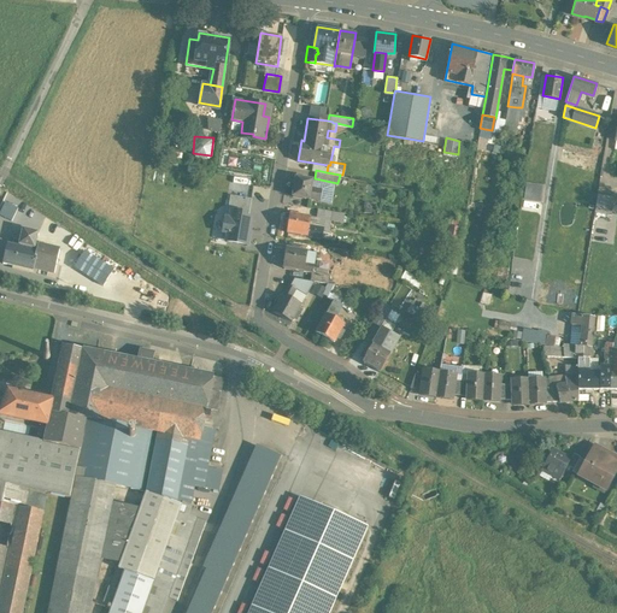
[(312,178),(295,176),(292,194),(309,198),(309,196),(311,186),(312,178)]
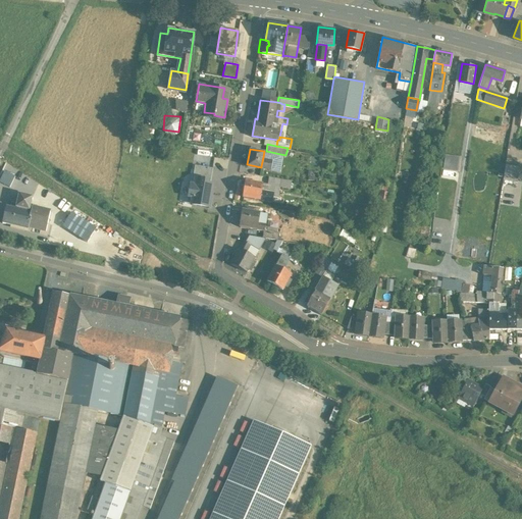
[(458,155),(445,153),(442,167),(457,169),(458,155)]
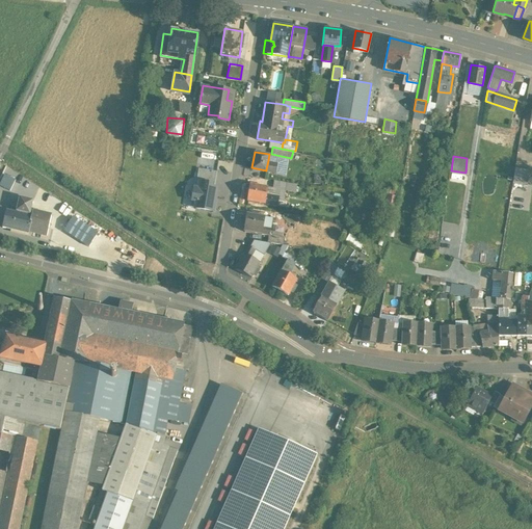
[(277,162),(268,160),(266,169),(275,172),(277,162)]
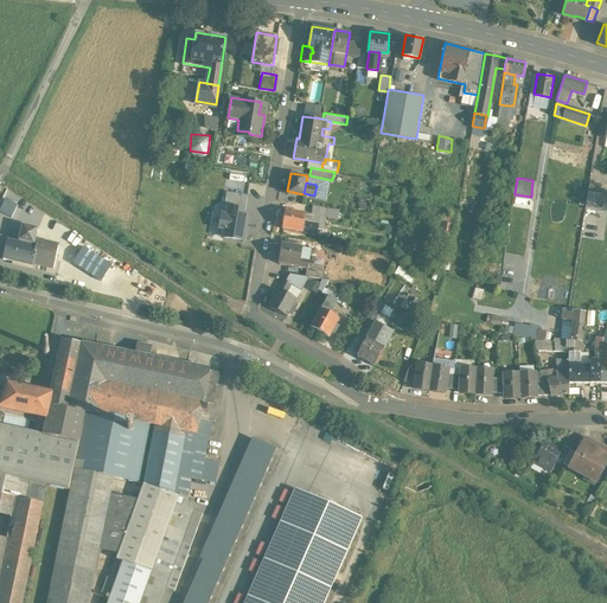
[(228,201),(228,206),(244,209),(248,193),(227,190),(225,201),(228,201)]
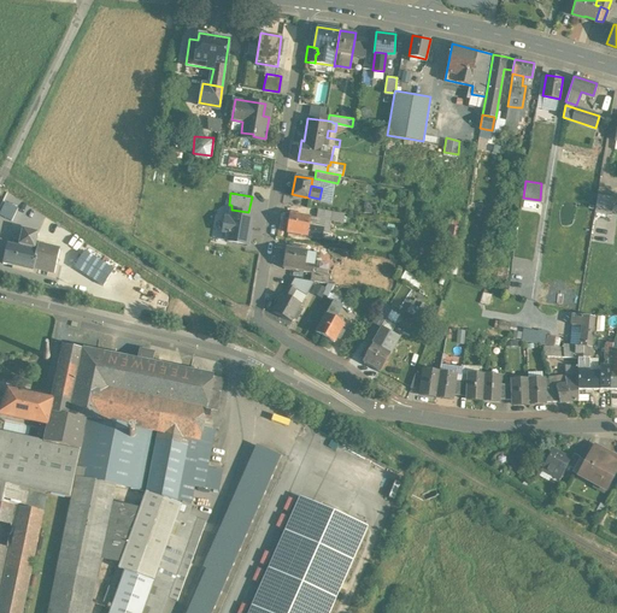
[(613,195),(597,193),(594,210),(611,212),(613,195)]
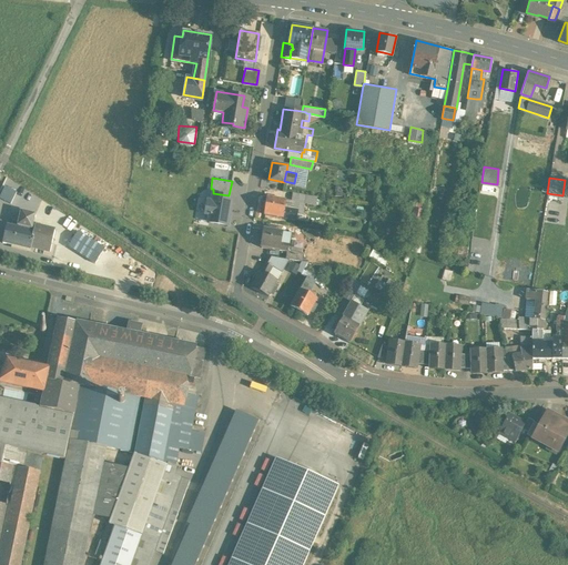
[(0,189),(0,197),(10,201),(14,191),(2,184),(0,189)]
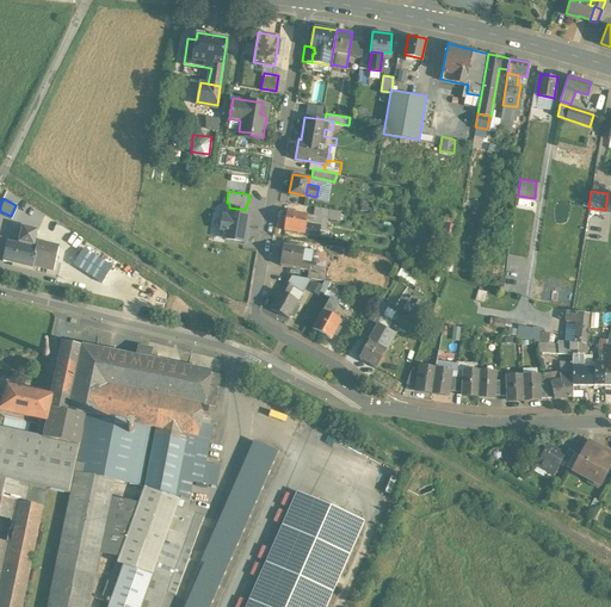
[(328,208),(314,205),(313,214),(321,216),(327,216),(328,208)]
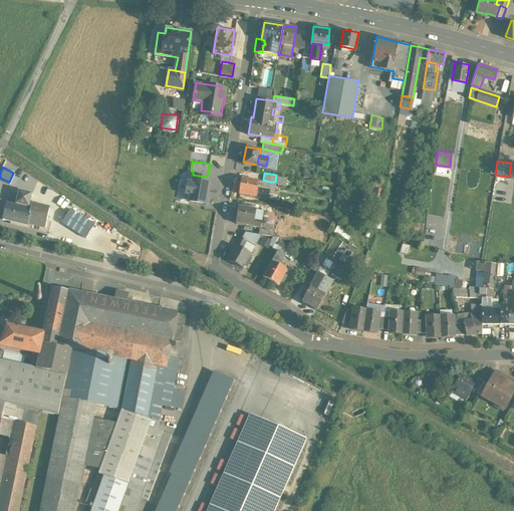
[(190,193),(189,200),(206,203),(208,190),(207,189),(209,180),(207,179),(207,177),(193,175),(192,181),(188,180),(186,192),(190,193)]
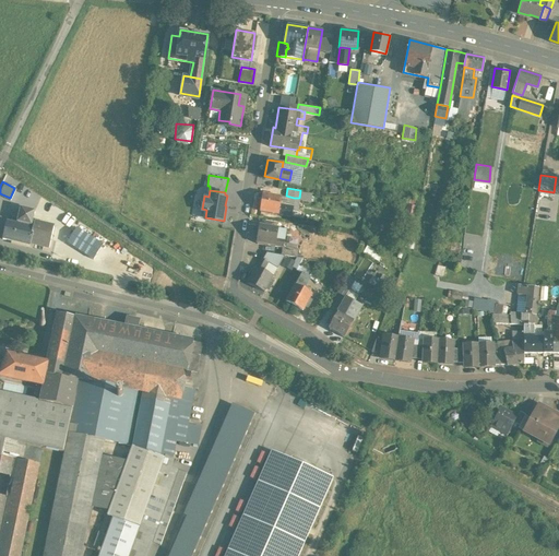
[(281,194),(262,191),(259,209),(278,212),(292,214),(292,209),(293,204),(280,202),(281,194)]
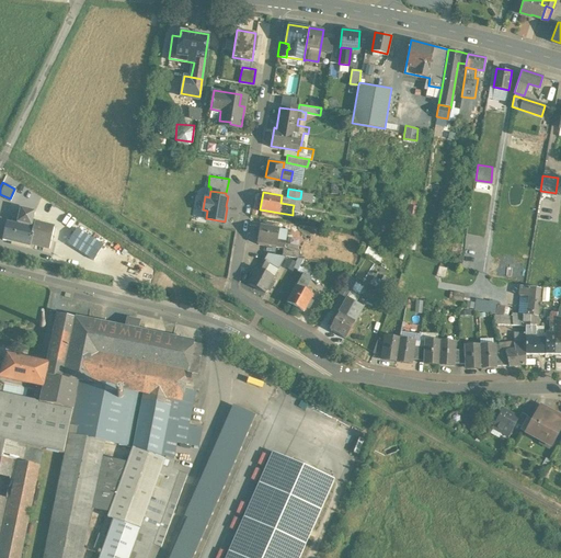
[(295,198),(287,196),(282,195),(281,203),(294,205),(295,198)]
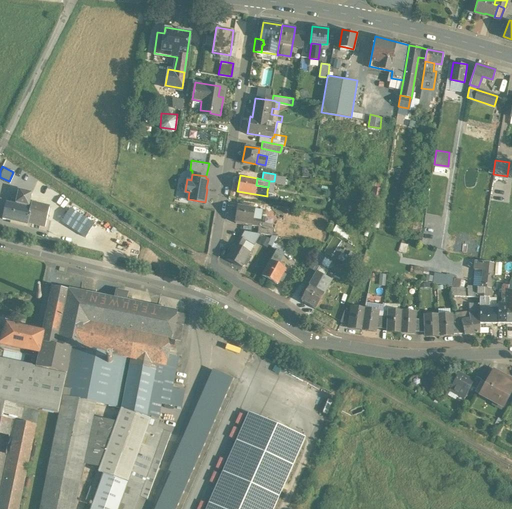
[(49,206),(31,201),(31,202),(29,202),(31,191),(18,188),(15,201),(16,202),(16,204),(31,207),(27,223),(44,227),(49,206)]
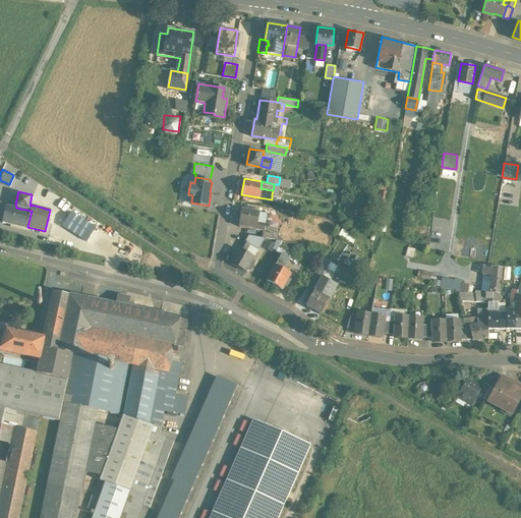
[(16,208),(6,205),(2,221),(10,223),(16,224),(27,227),(32,211),(16,208)]
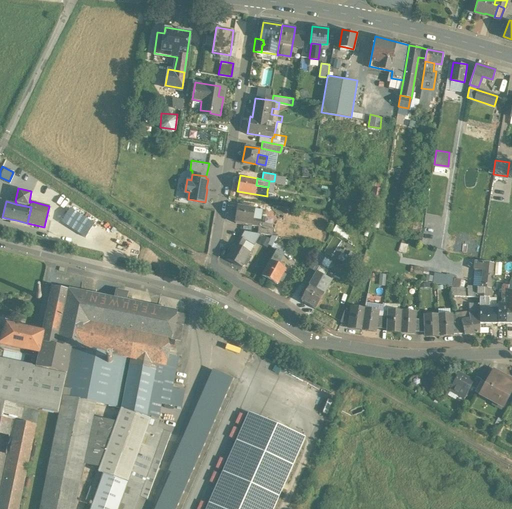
[(250,203),(246,202),(245,205),(237,204),(236,212),(234,213),(233,217),(235,219),(234,221),(252,224),(252,223),(259,225),(260,225),(260,221),(261,219),(253,217),(254,207),(250,206),(250,203)]
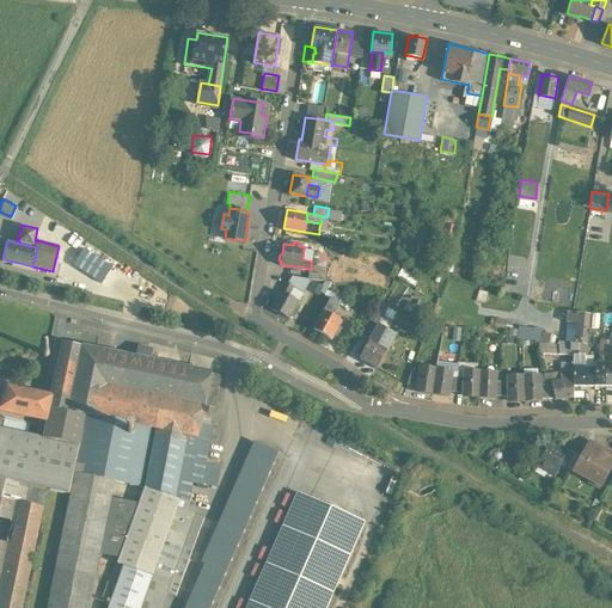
[(74,262),(102,280),(111,265),(84,247),(74,262)]
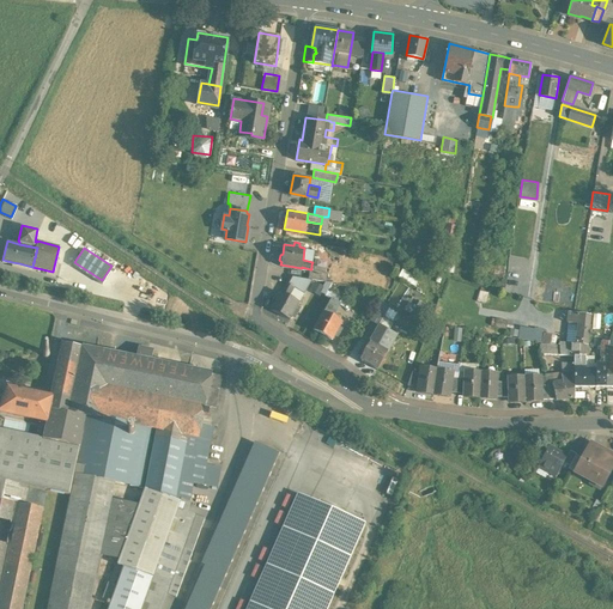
[(326,267),(311,265),(311,269),(310,269),(309,276),(325,280),(326,270),(325,270),(326,267)]
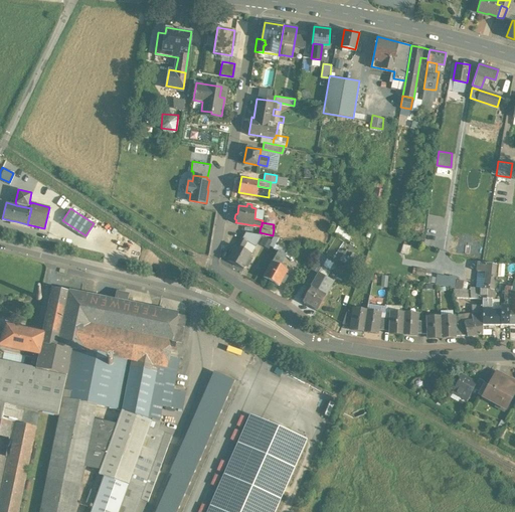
[(337,223),(334,231),(349,237),(352,229),(337,223)]
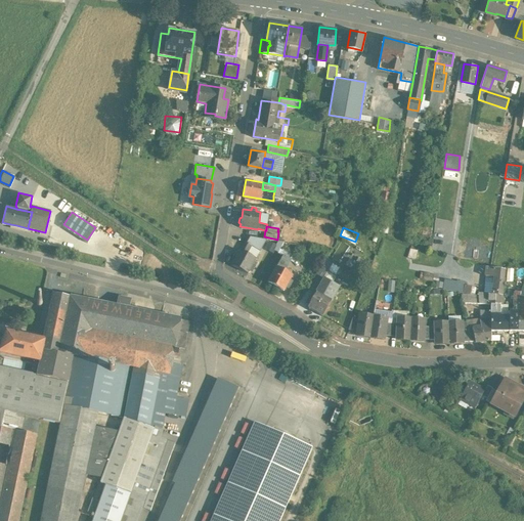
[(256,240),(248,235),(244,241),(251,245),(253,246),(256,240)]
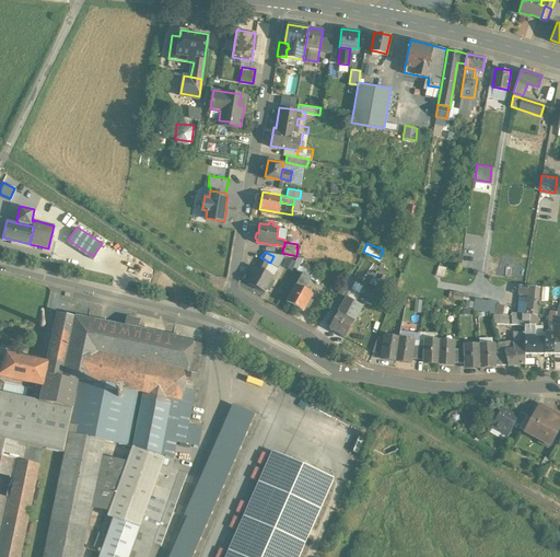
[(365,254),(353,273),(362,278),(374,258),(365,254)]
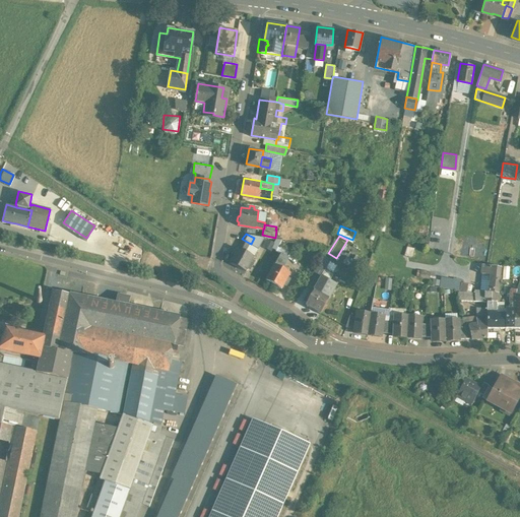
[(242,239),(238,247),(245,250),(249,243),(242,239)]
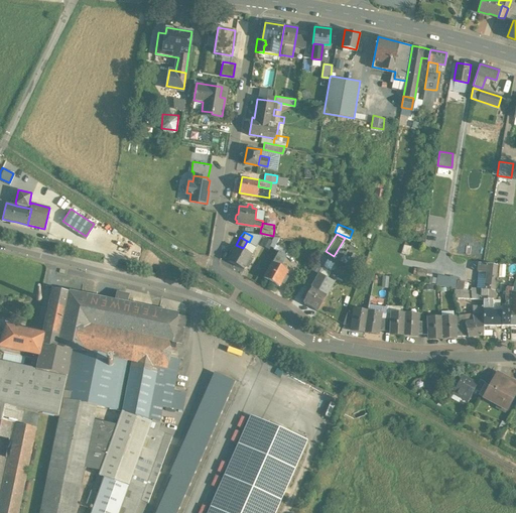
[(335,257),(346,262),(356,243),(345,238),(335,257)]
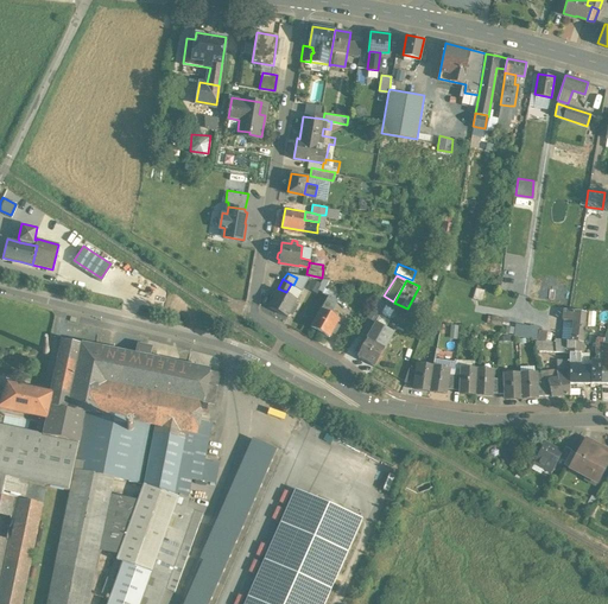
[(340,293),(325,285),(322,291),(328,294),(336,299),(340,293)]
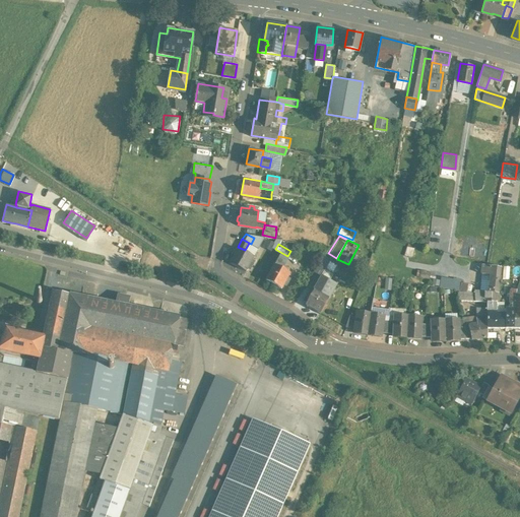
[(413,247),(407,245),(404,254),(411,255),(413,247)]
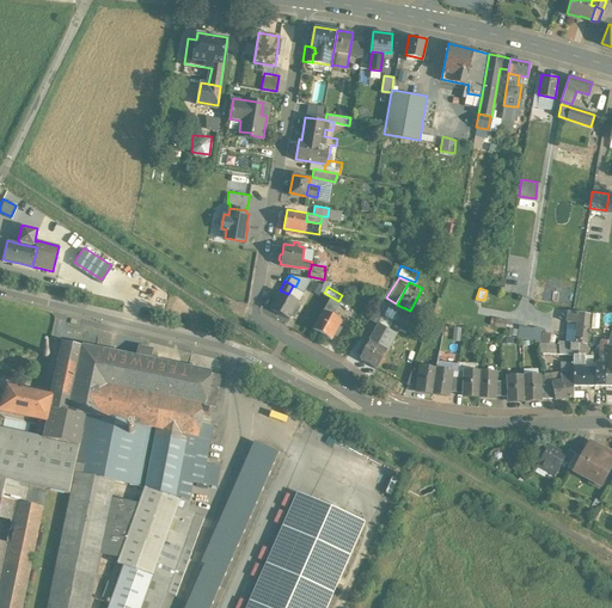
[(288,294),(280,290),(270,307),(288,317),(293,309),(295,305),(298,300),(288,294)]
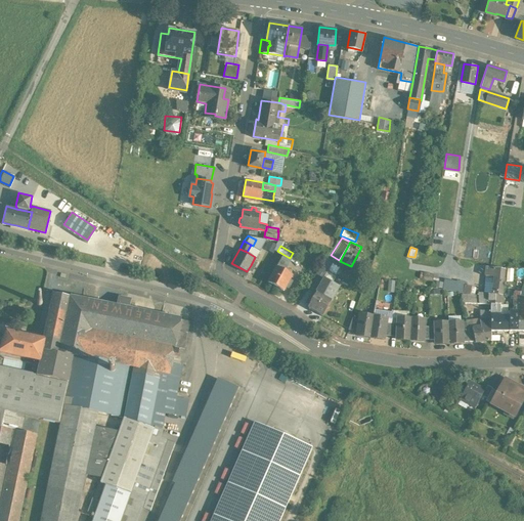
[(282,254),(268,280),(284,289),(287,281),(290,277),(292,273),(284,269),(290,258),(282,254)]
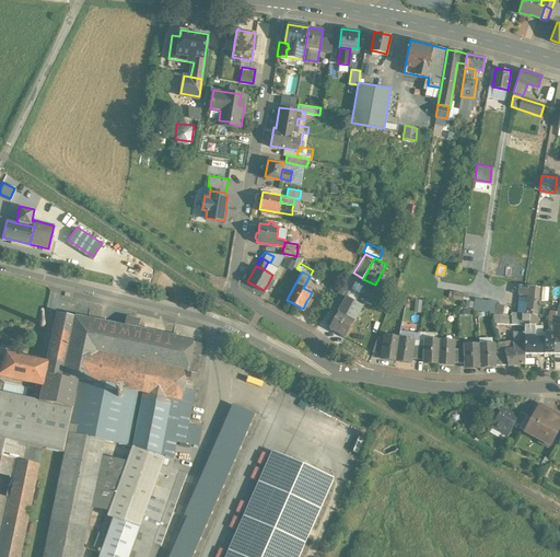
[(539,287),(520,283),(518,293),(527,294),(525,312),(522,312),(522,323),(524,323),(534,324),(534,314),(537,314),(539,287)]
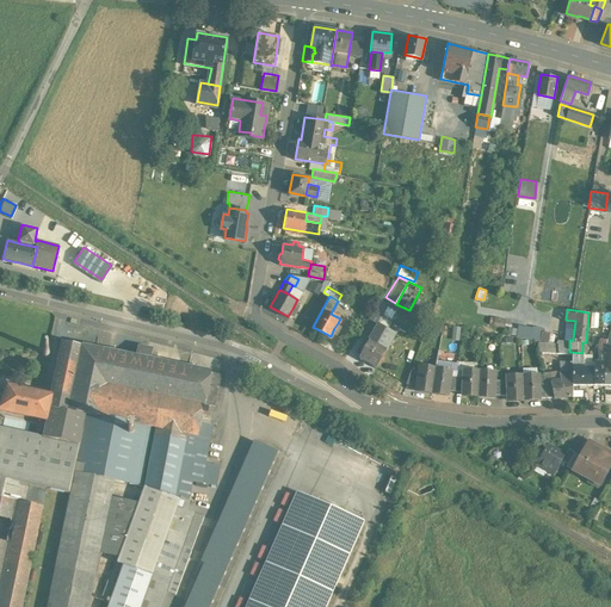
[(374,310),(362,328),(369,332),(371,333),(377,322),(381,315),(374,310)]
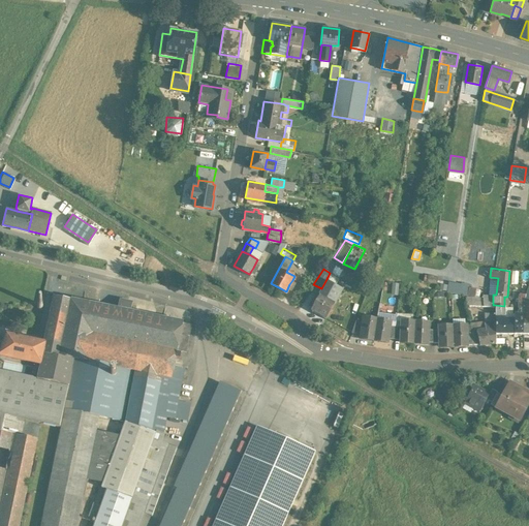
[(327,279),(321,288),(319,287),(316,291),(327,298),(335,284),(327,279)]
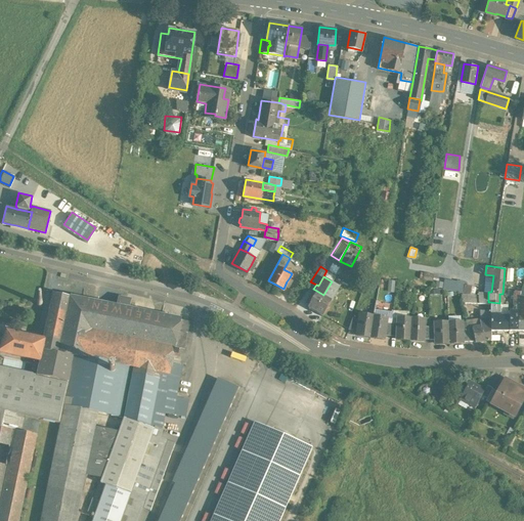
[(332,281),(323,295),(313,289),(311,294),(308,299),(311,300),(307,306),(322,314),(337,289),(339,286),(332,281)]
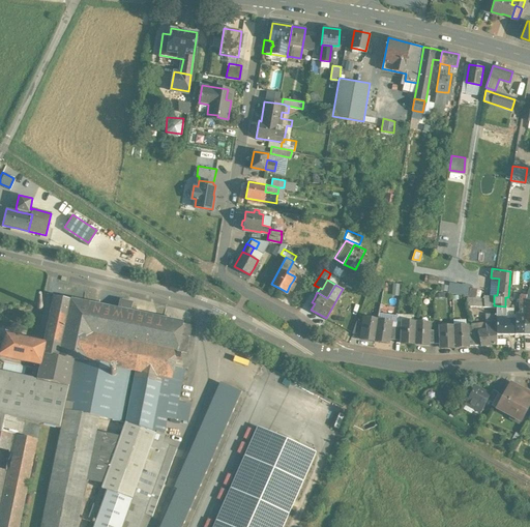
[(476,287),(469,286),(468,294),(475,295),(476,287)]
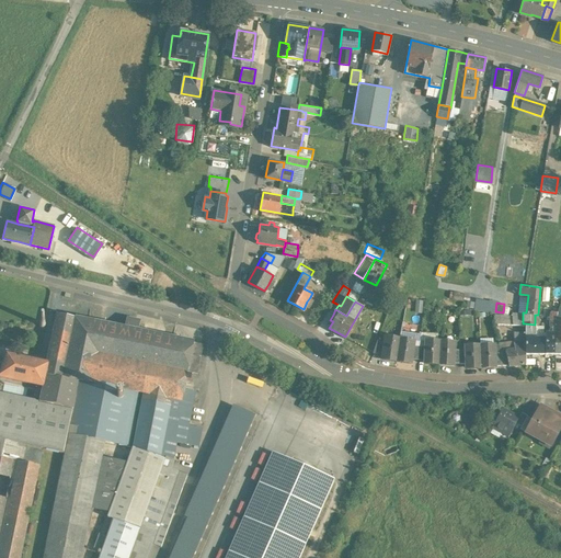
[(58,314),(47,311),(44,330),(54,332),(58,314)]
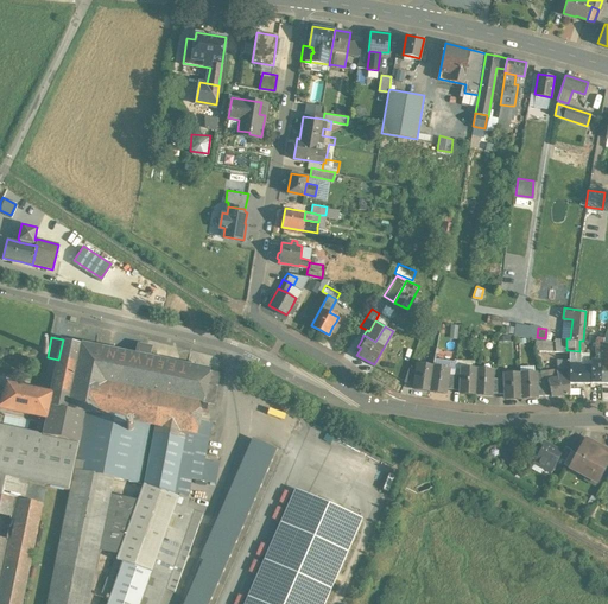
[(97,347),(63,338),(63,339),(58,360),(51,392),(48,412),(43,433),(78,440),(84,409),(97,347)]
